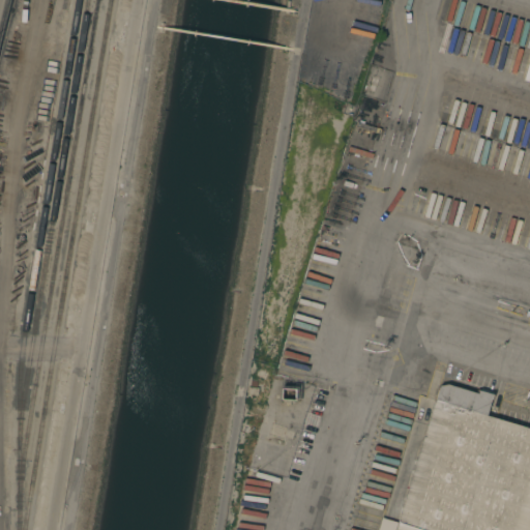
[(384,68),(377,66),(378,65),(375,64),(376,61),(374,61),(379,49),(383,51),(383,50),(390,53),(384,68)]
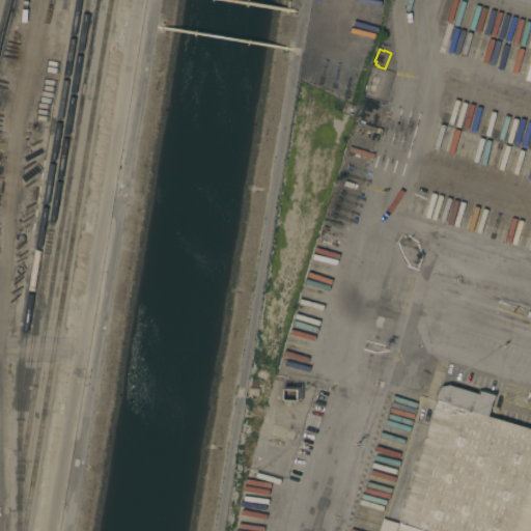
[(427,371),(432,373),(425,397),(420,396),(427,371)]
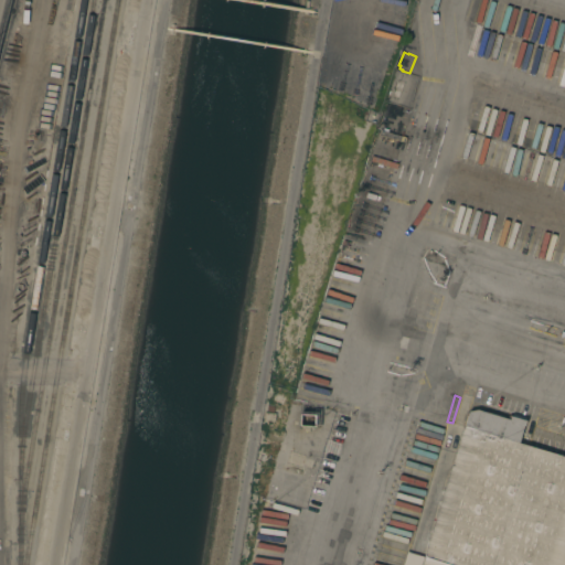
[(337,409),(343,412),(337,434),(331,433),(337,409)]
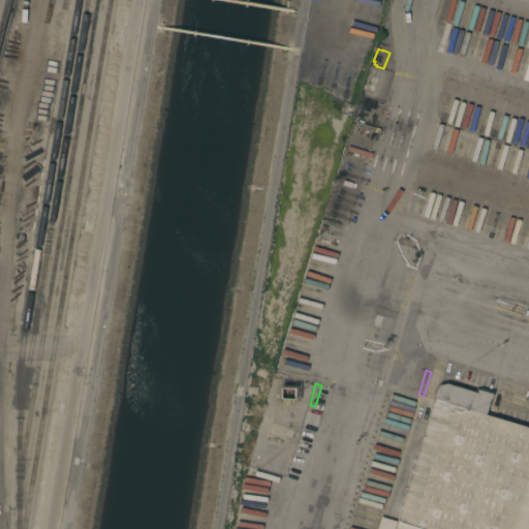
[(376,528),(380,517),(396,522),(438,384),(445,383),(475,393),(476,390),(491,394),(485,414),(528,428),(528,524),(527,528),(376,528)]
